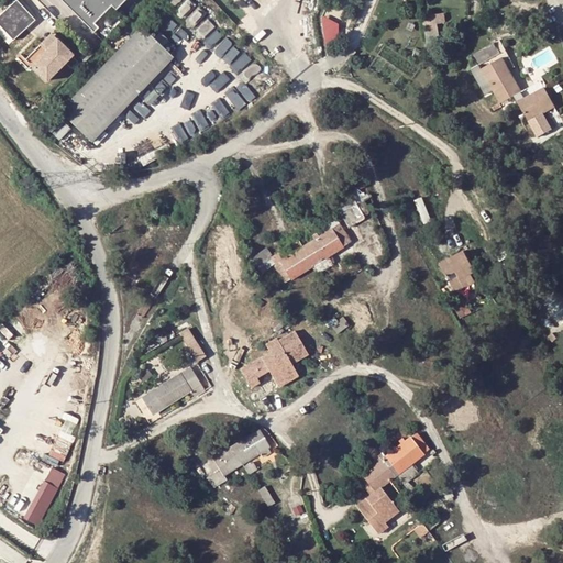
[(17,0),(0,13),(0,21),(12,37),(35,18),(20,0),(17,0)]
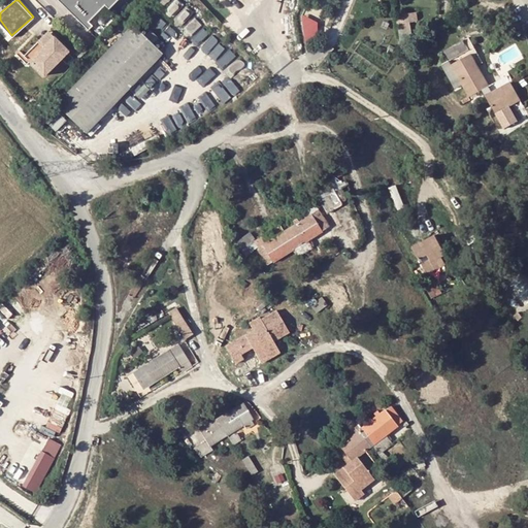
[(110,4),(114,0),(63,0),(90,26),(104,11),(100,8),(107,1),(110,4)]
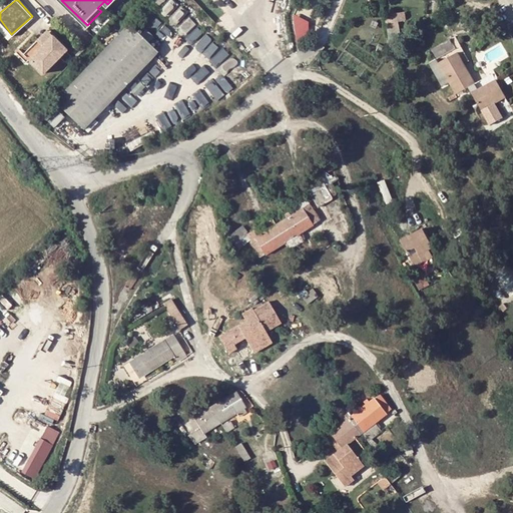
[(387,23),(398,21),(397,13),(386,15),(387,23)]
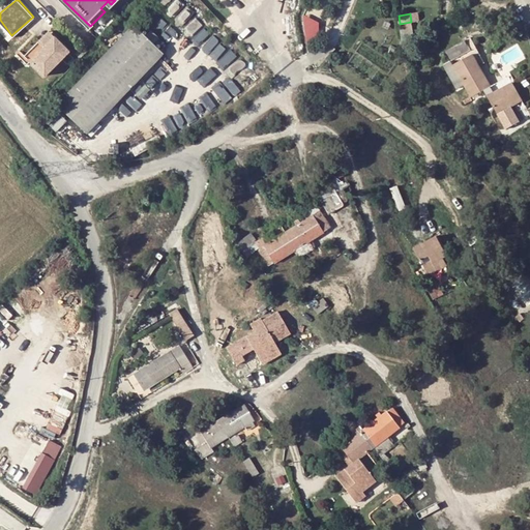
[(52,101),(82,130),(158,52),(129,23),(52,101)]
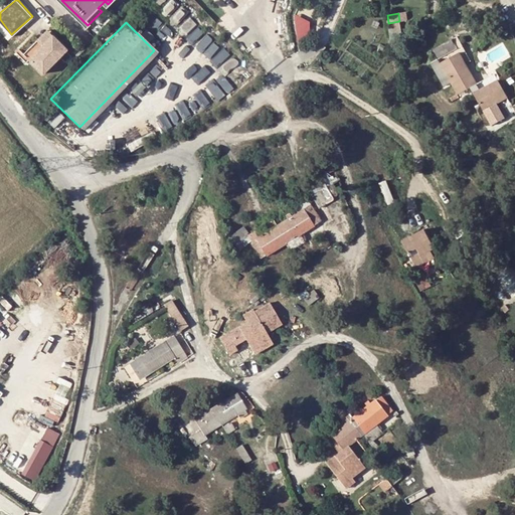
[(26,51),(40,65),(64,40),(49,27),(26,51)]
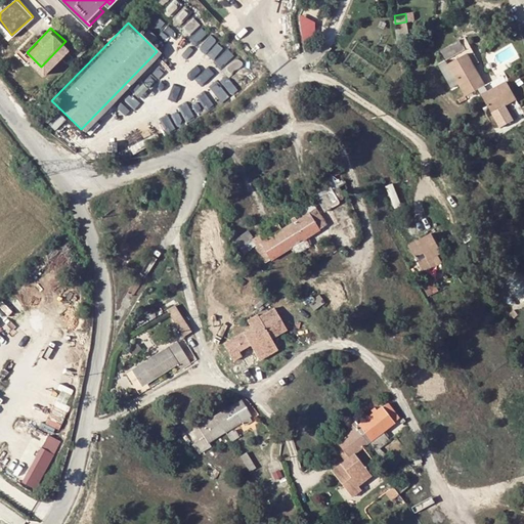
[(463,39),(442,48),(446,57),(467,49),(463,39)]
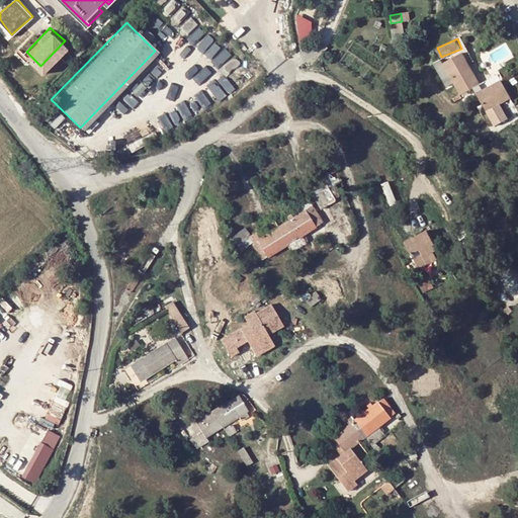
[(463,53),(469,65),(473,62),(465,47),(461,50),(463,53)]
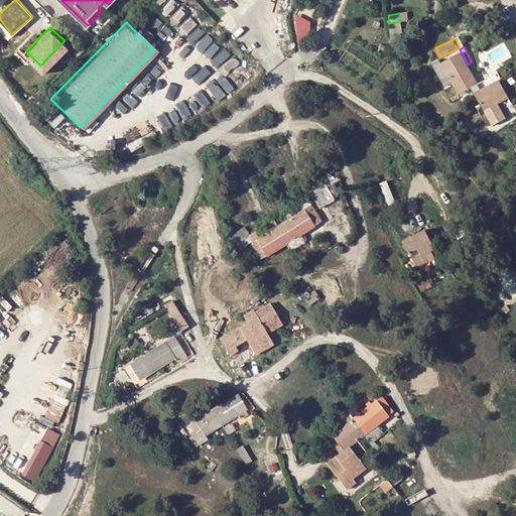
[(484,90),(480,84),(468,65),(462,52),(460,49),(448,55),(449,58),(441,63),(440,59),(433,63),(445,87),(452,83),(459,96),(472,89),(490,120),(498,115),(494,108),(498,105),(491,85),(484,90)]
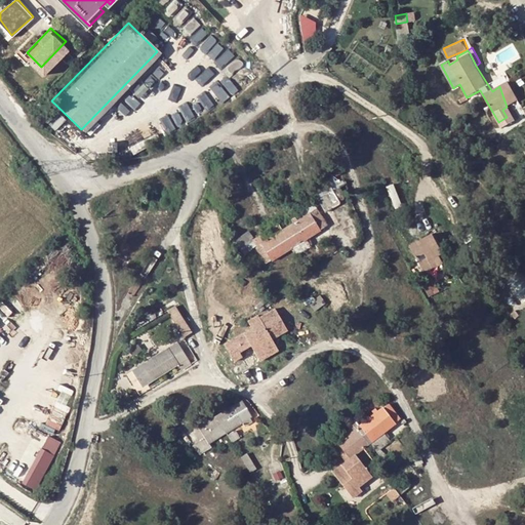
[(508,81),(499,86),(507,107),(518,101),(508,81)]
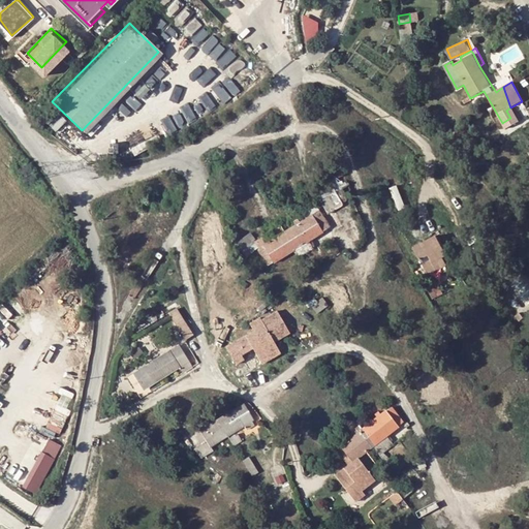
[(346,200),(340,190),(320,201),(329,214),(343,205),(342,204),(346,200)]
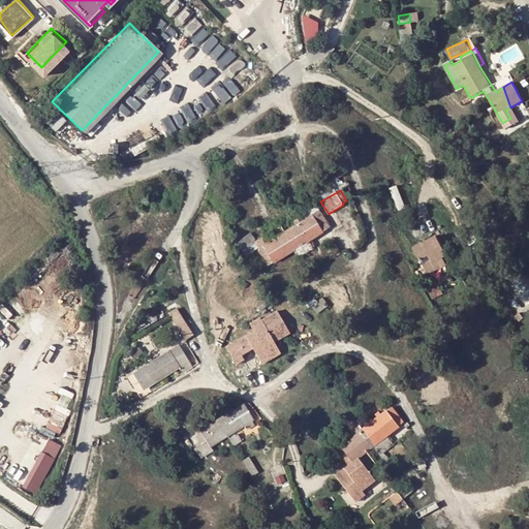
[(327,229),(316,213),(308,219),(306,215),(302,217),(304,221),(301,223),(298,219),(293,222),(296,225),(258,250),(269,266),(293,249),(298,257),(313,248),(308,241),(327,229)]
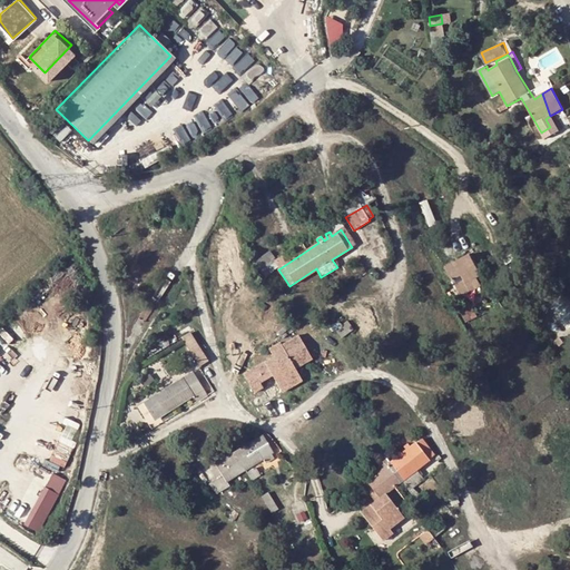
[(268,253),(256,261),(266,275),(273,272),(269,266),(275,263),(268,253)]
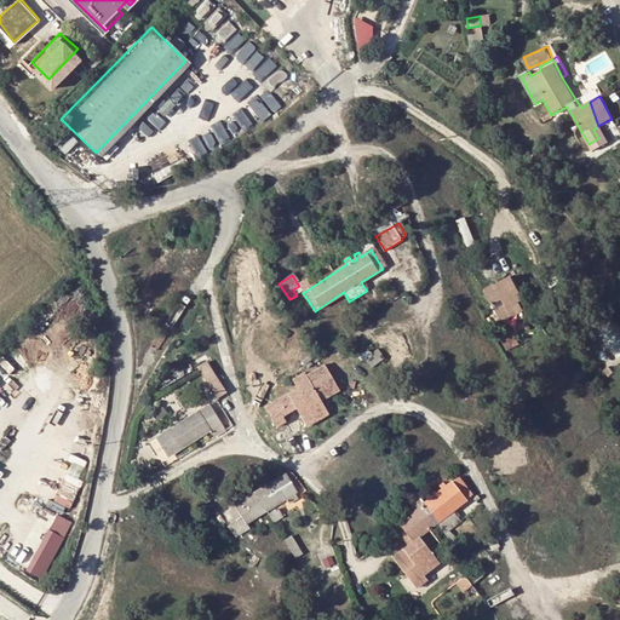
[(524,298),(511,275),(484,291),(498,314),(524,298)]
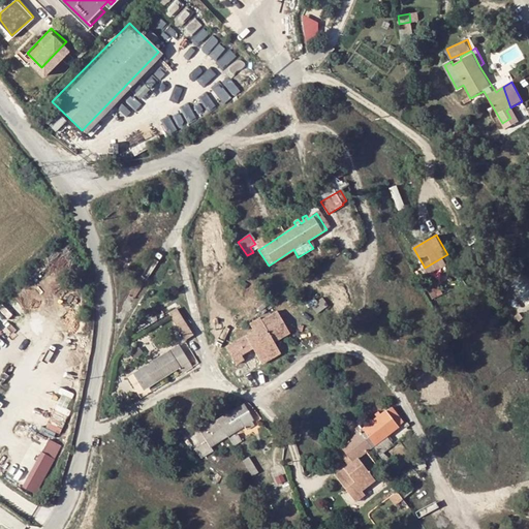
[(438,297),(431,283),(425,285),(433,300),(438,297)]
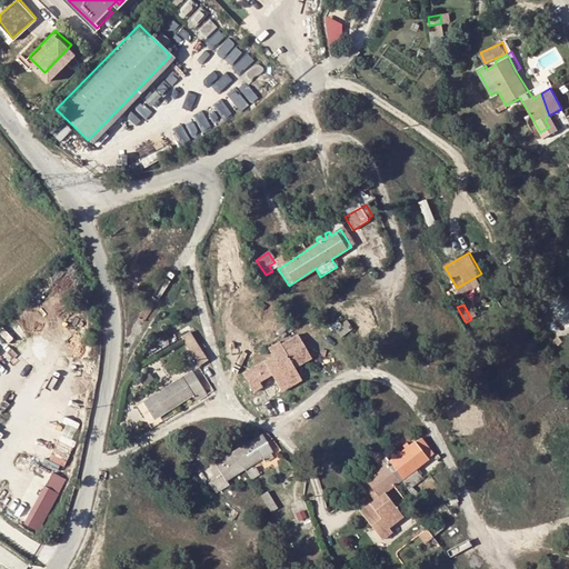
[(209,359),(190,331),(182,337),(198,360),(192,362),(197,369),(201,366),(201,365),(209,359)]
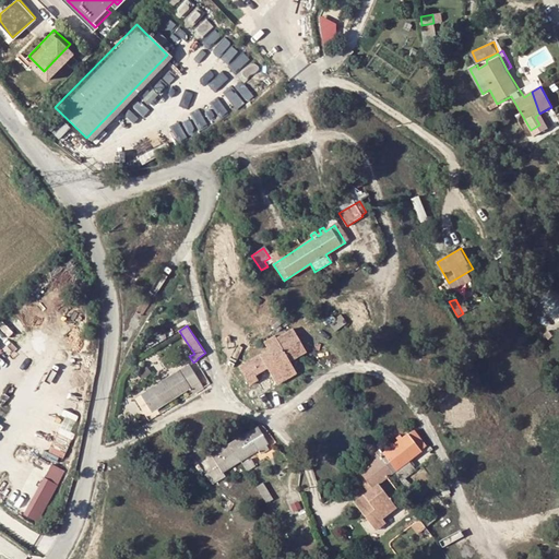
[(258,376),(271,368),(274,375),(292,365),(290,363),(307,353),(293,329),(276,340),(275,336),(264,343),(269,352),(270,354),(259,360),(258,358),(242,368),(253,385),(261,381),(258,376)]
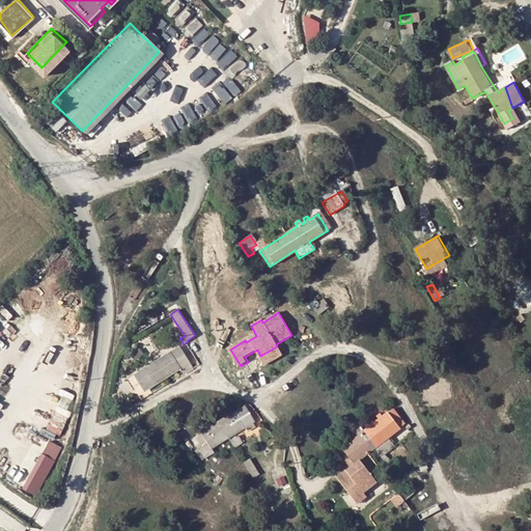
[(256,336),(255,334),(245,340),(246,342),(256,336)]
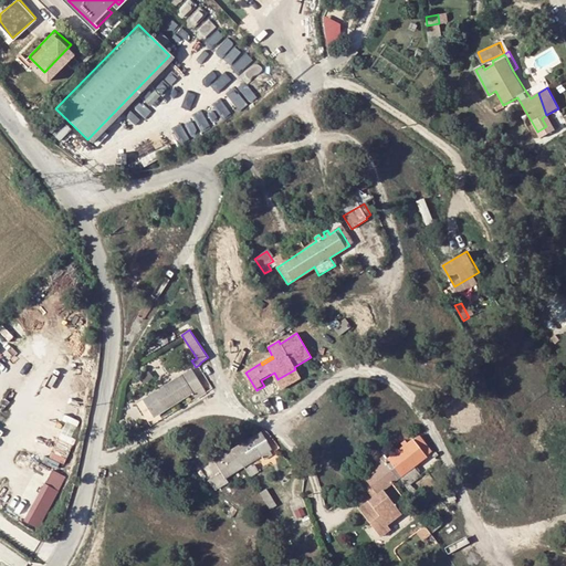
[(144,399),(155,417),(192,394),(196,399),(206,392),(191,369),(144,399)]
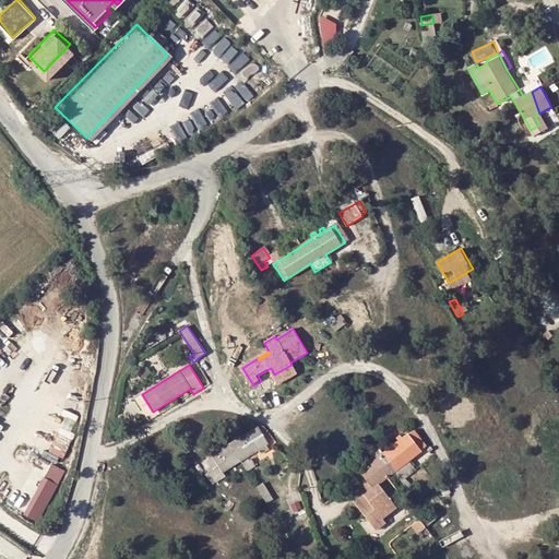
[(292,365),(274,375),(280,384),(297,375),(292,365)]
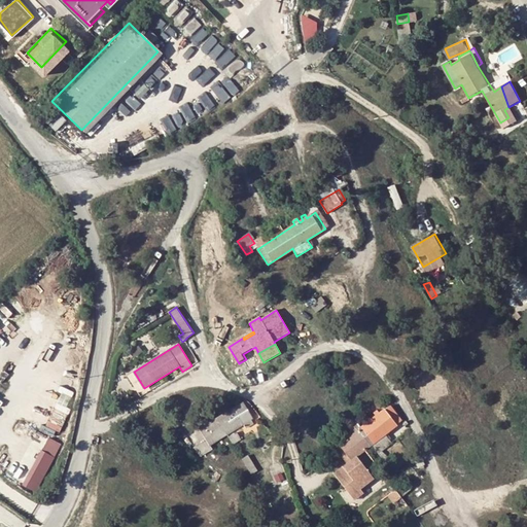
[(138,392),(144,388),(134,372),(127,376),(138,392)]
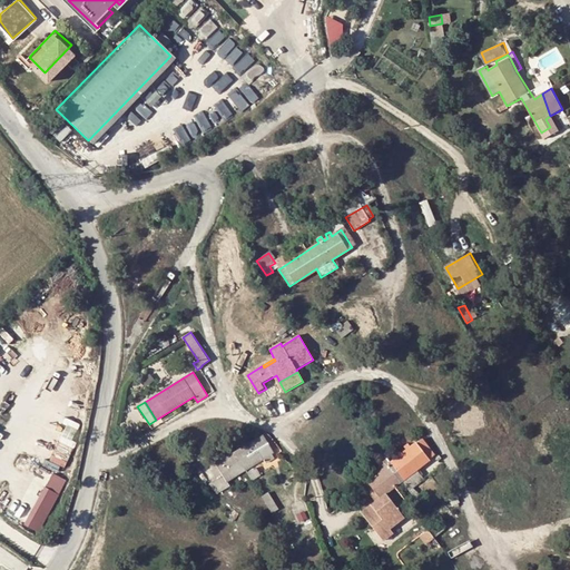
[(276,458),(264,435),(209,469),(216,480),(209,483),(216,494),(231,487),(227,481),(266,458),(268,462),(276,458)]
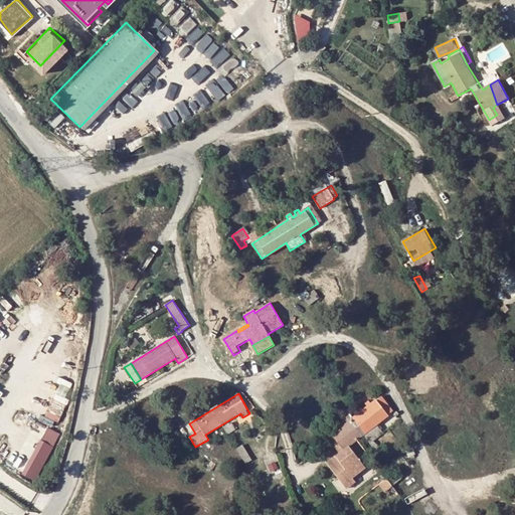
[(347,481),(352,478),(364,468),(348,447),(364,435),(370,443),(383,433),(377,424),(388,415),(387,414),(392,410),(380,395),(371,402),(369,400),(366,403),(368,406),(354,417),(351,412),(346,416),(349,421),(328,438),(340,453),(342,455),(337,459),(335,457),(326,464),(336,477),(341,474),(347,481)]
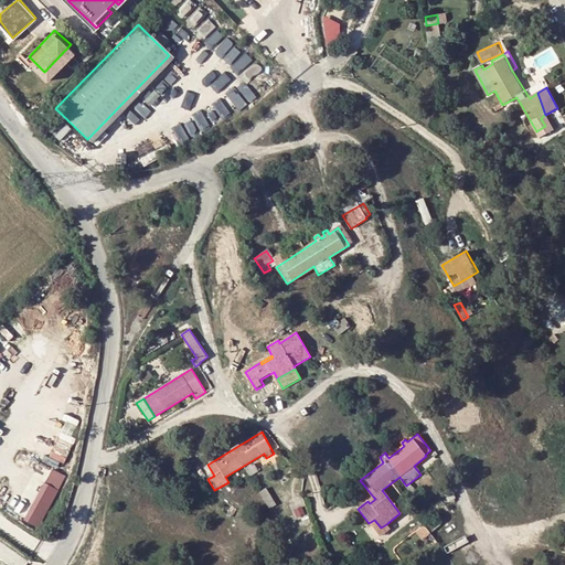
[(258,471),(254,464),(246,468),(251,477),(258,471)]
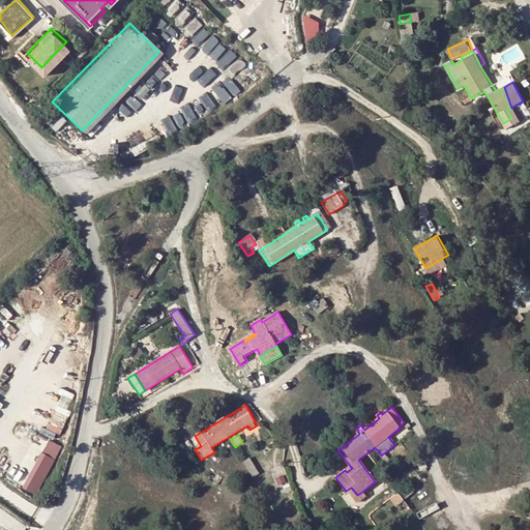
[(36,495),(65,446),(51,439),(23,487),(36,495)]
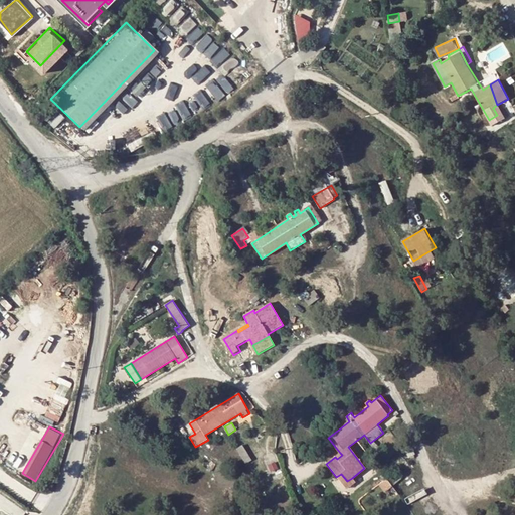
[(408,459),(415,455),(404,436),(397,440),(408,459)]
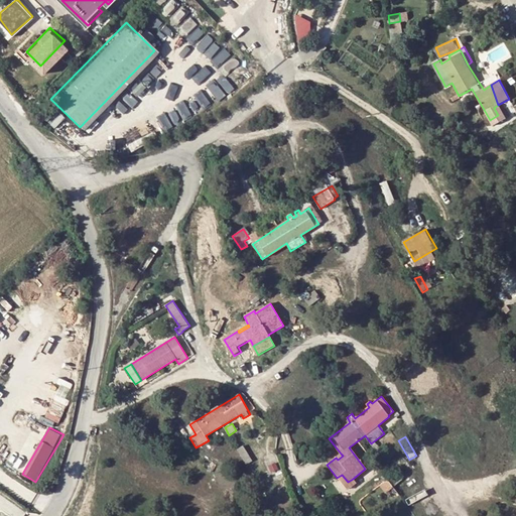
[(245,464),(252,460),(244,445),(237,449),(245,464)]
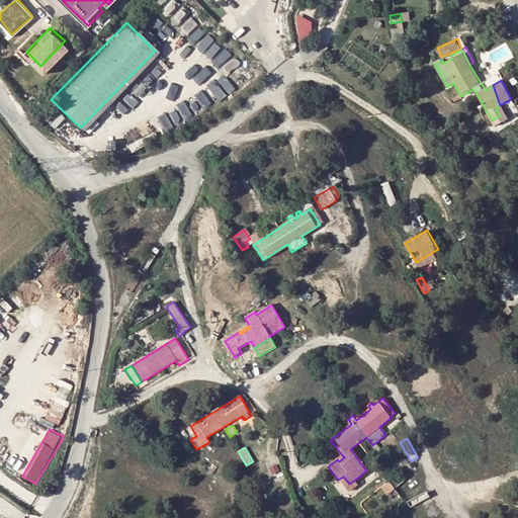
[(348,492),(357,485),(354,481),(349,484),(343,477),(338,480),(348,492)]
